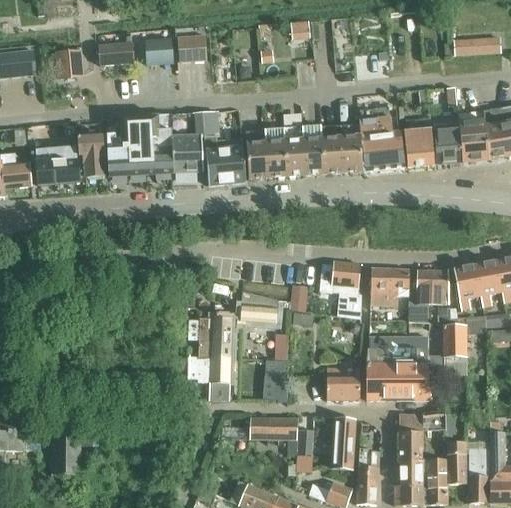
[(179,36),(181,61),(206,59),(204,34),(179,36)]
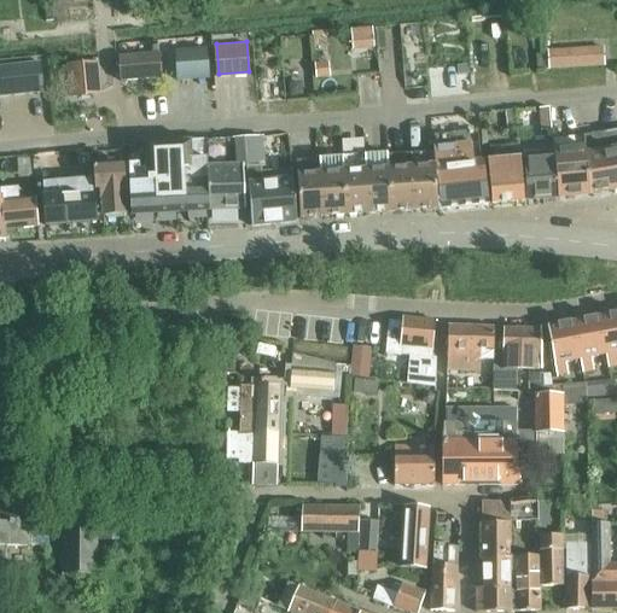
[(603,44),(548,47),(549,65),(603,62),(603,44)]
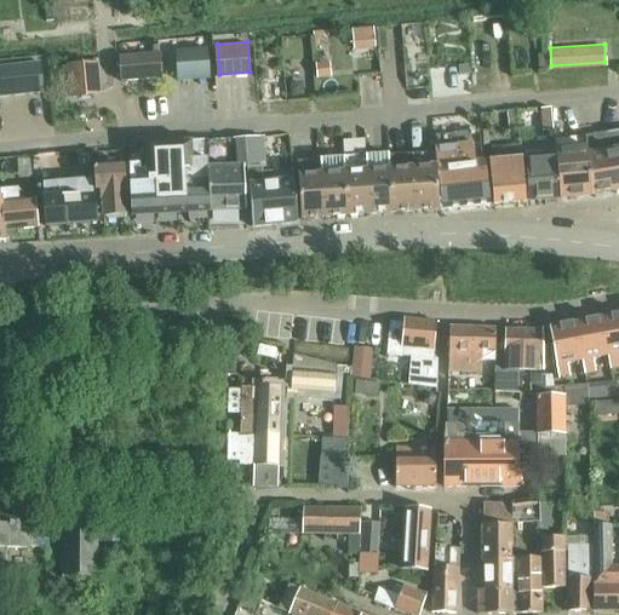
[(207,46),(173,49),(176,78),(210,75),(207,46)]
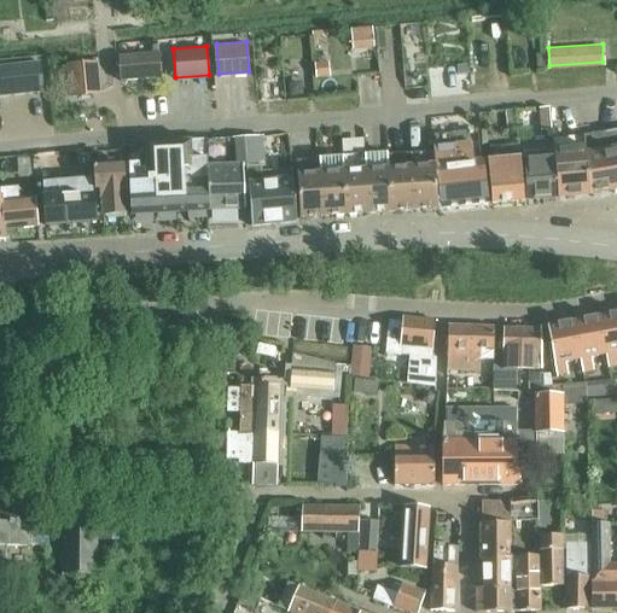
[(120,53),(122,77),(161,75),(159,50),(120,53)]
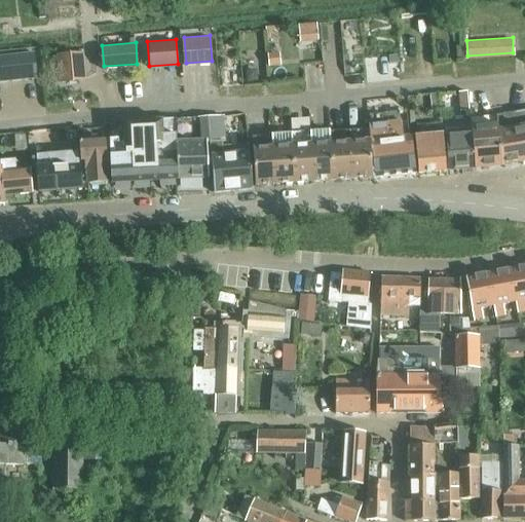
[(35,50),(0,53),(0,78),(37,75),(35,50)]
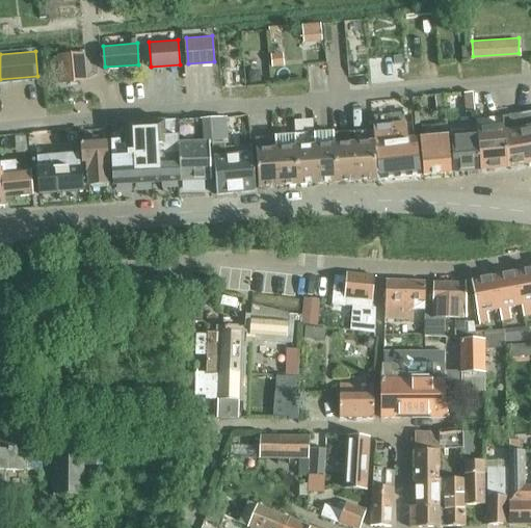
[(57,53),(59,79),(86,77),(84,51),(57,53)]
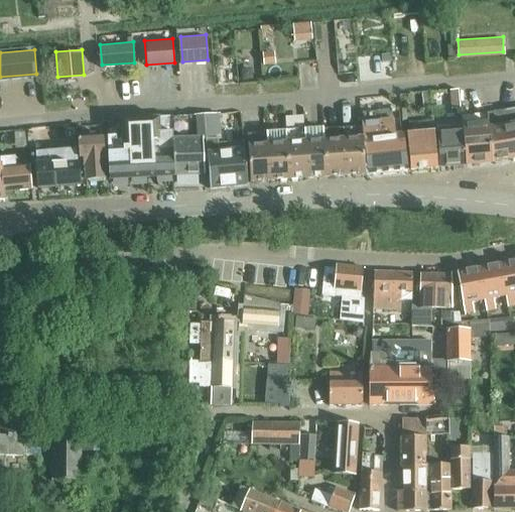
[(271,62),(288,59),(286,49),(270,52),(271,62)]
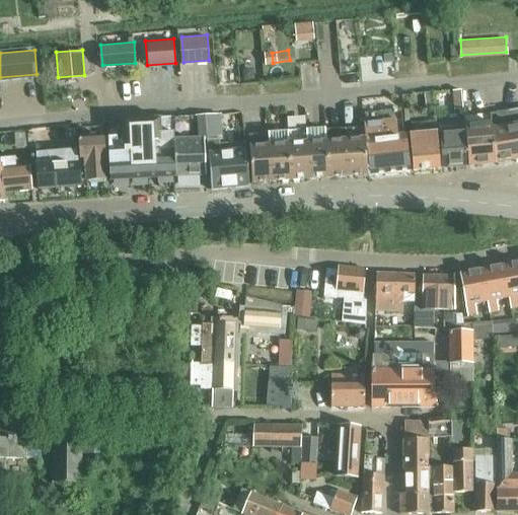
[(517,106),(490,113),(491,126),(494,161),(517,156),(517,106)]
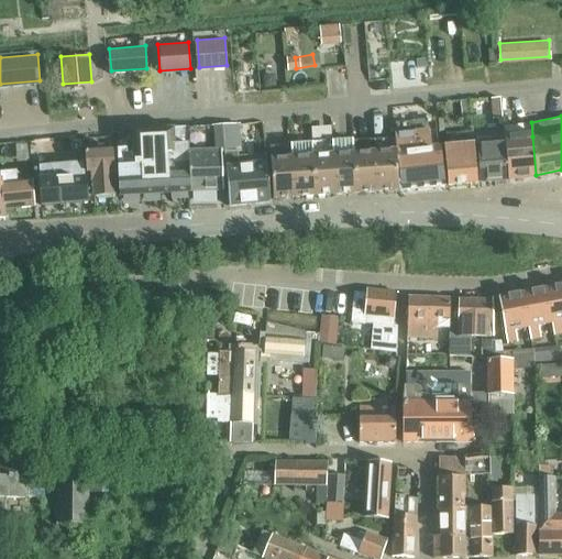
[(222,124),(224,149),(230,204),(271,200),(267,162),(235,164),(234,149),(242,149),(240,122),(221,123),(222,124)]
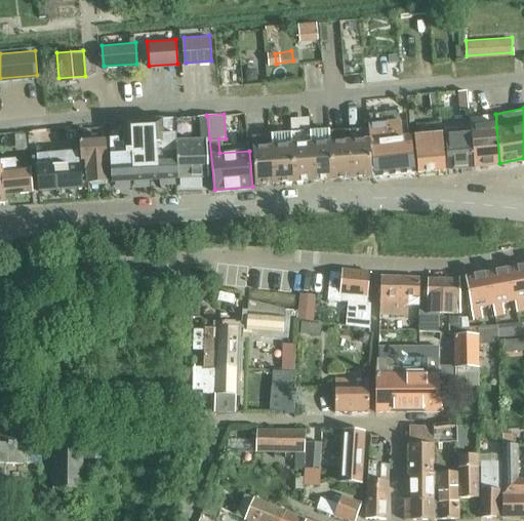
[(473,166),(499,163),(496,127),(495,114),(493,114),(467,115),(468,119),(473,166)]
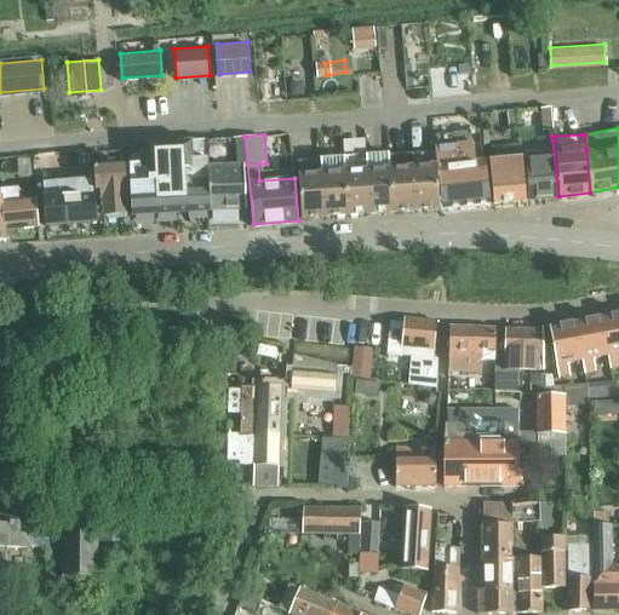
[(244,165),(247,164),(245,137),(244,136),(225,137),(206,137),(210,210),(246,206),(244,165)]
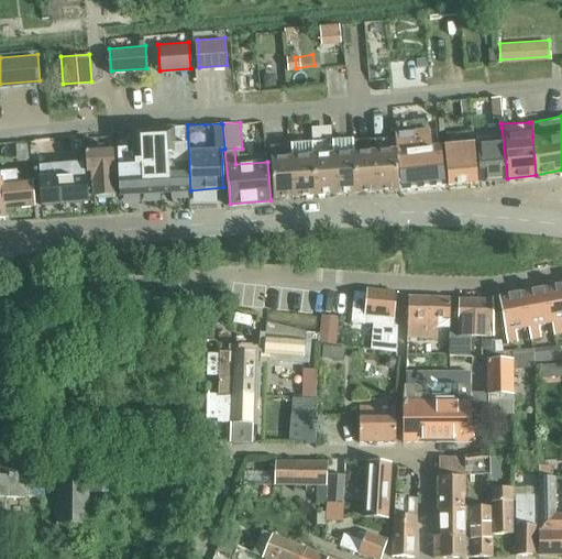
[(187,124),(117,129),(117,131),(119,194),(190,190),(187,124)]
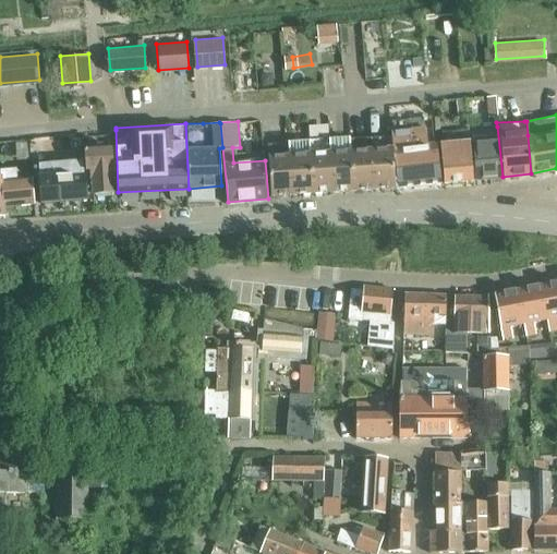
[(444,144),(439,144),(444,182),(472,180),(467,127),(442,129),(444,144)]
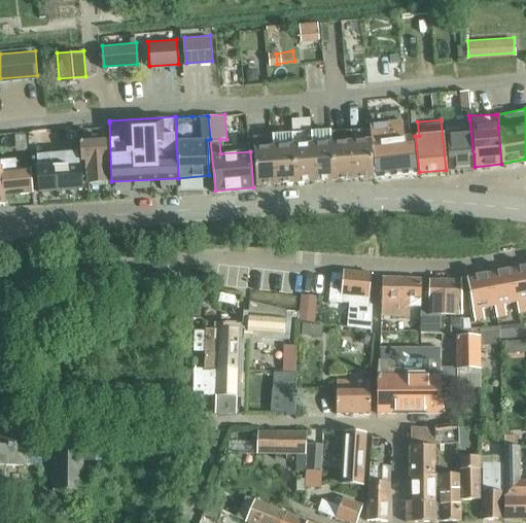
[(445,130),(444,130),(448,169),(475,167),(469,119),(453,121),(453,129),(445,130)]
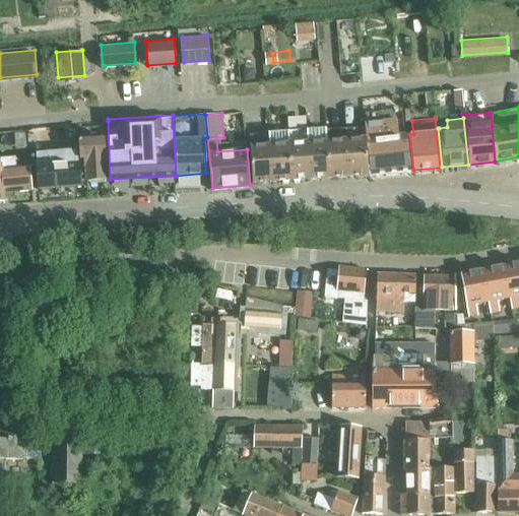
[(365,122),(366,125),(370,173),(409,171),(406,132),(397,133),(395,119),(365,122)]
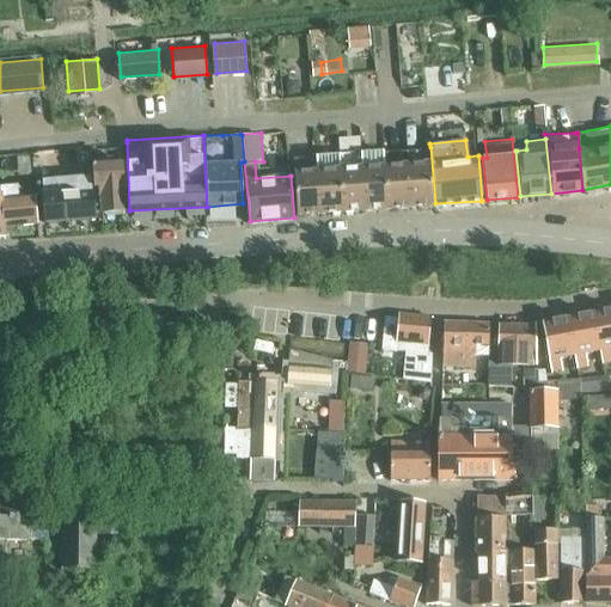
[(411,206),(435,203),(431,147),(407,148),(411,206)]
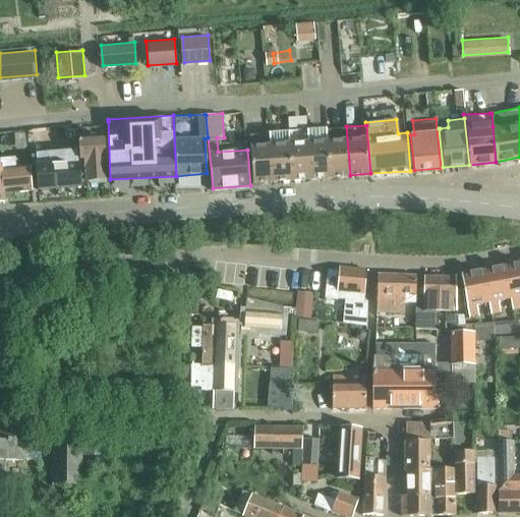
[(331,176),(350,175),(346,126),(328,127),(331,176)]
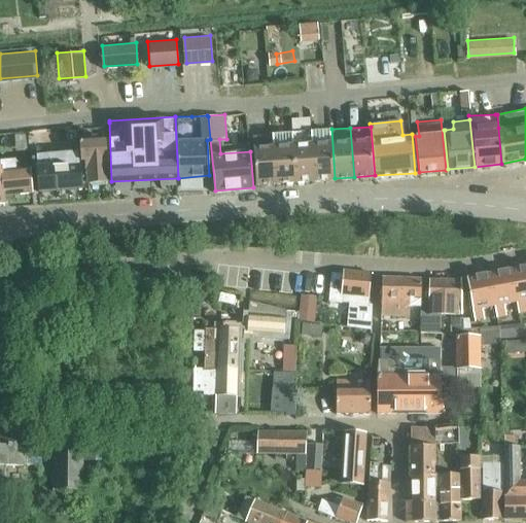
[(315,180),(335,178),(331,129),(312,131),(315,180)]
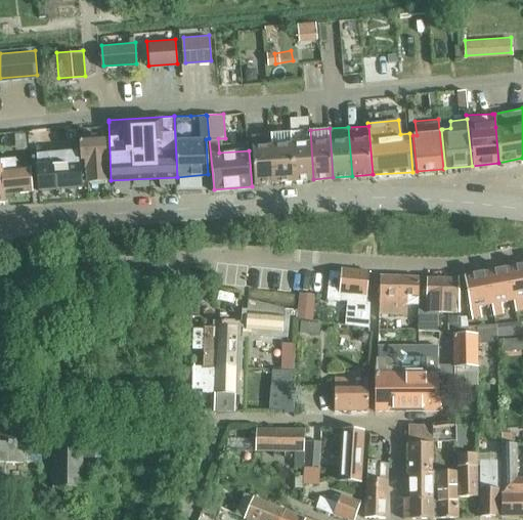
[(310,130),(291,131),(295,180),(313,179),(310,130)]
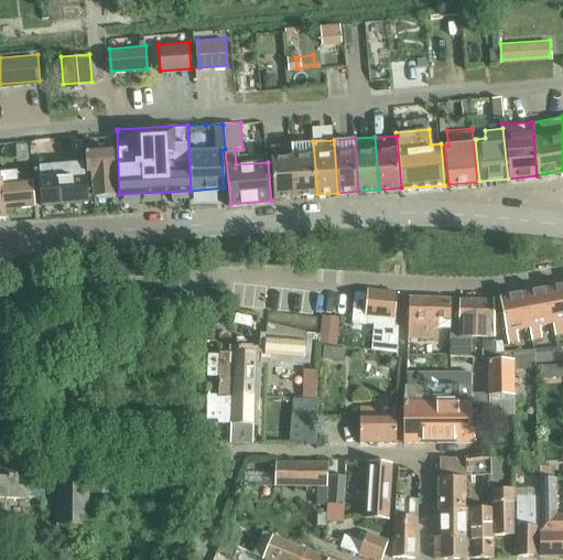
[(296,195),(317,194),(313,141),(292,142),(296,195)]
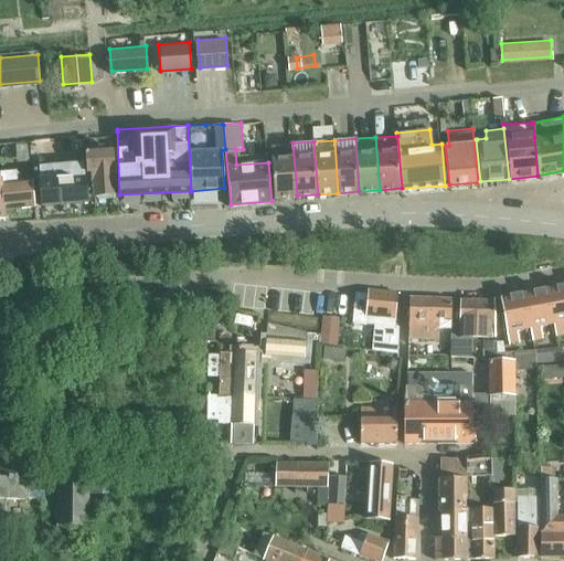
[(275,198),(297,196),(293,143),(272,145),(275,198)]
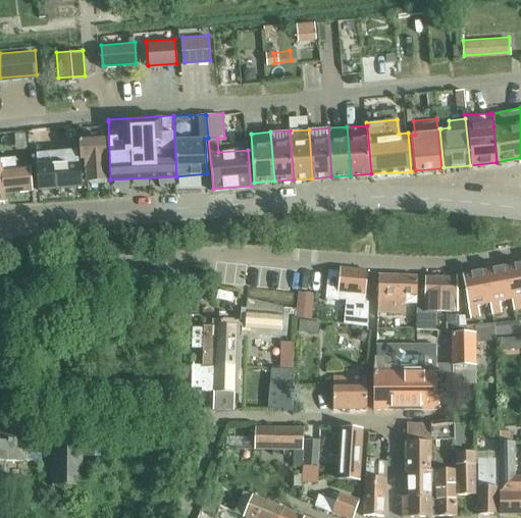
[(88,179),(108,177),(104,137),(79,139),(80,158),(83,158),(84,165),(86,165),(88,179)]
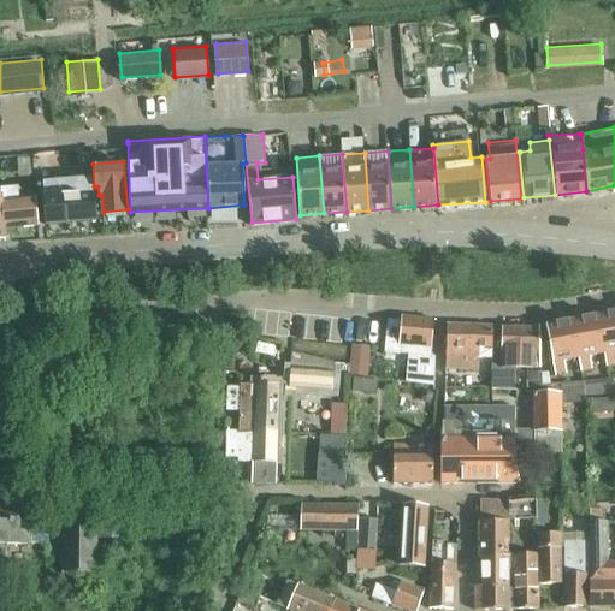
[(60,179),(61,179),(61,175),(54,176),(54,179),(43,179),(46,221),(64,220),(60,179)]
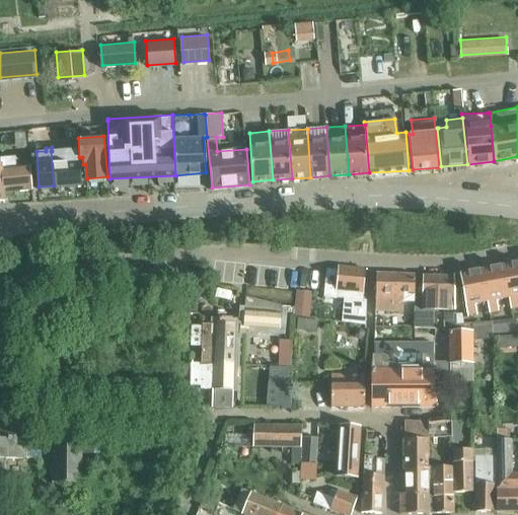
[(51,151),(54,186),(80,184),(77,149),(52,151),(51,151)]
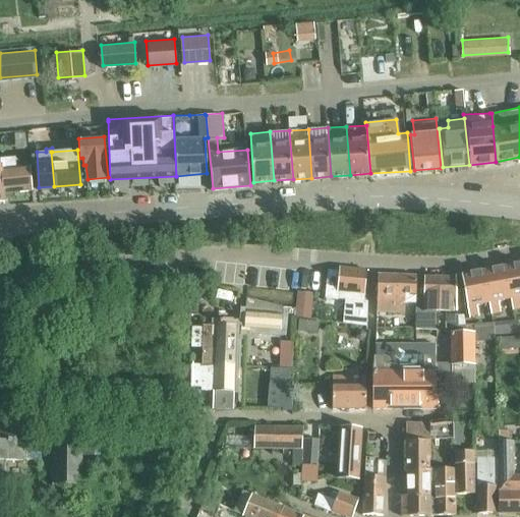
[(2,163),(4,190),(32,188),(30,164),(16,165),(15,155),(0,156),(0,158),(0,164),(2,163)]
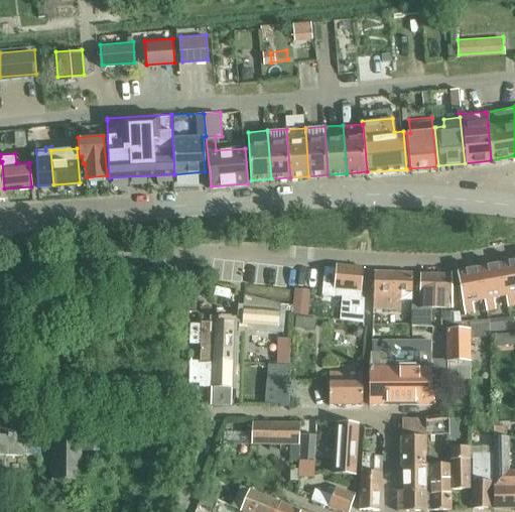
[(514,258),(499,261),(505,293),(507,304),(514,301),(514,258)]
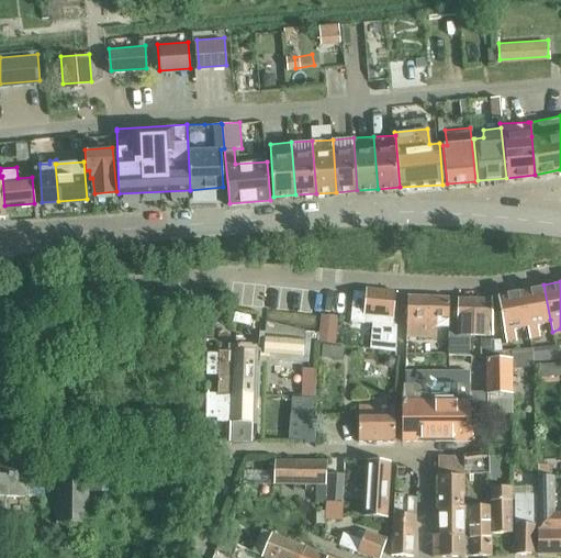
[(538,322),(550,320),(543,285),(534,287),(520,289),(527,324),(529,336),(540,334),(538,322)]
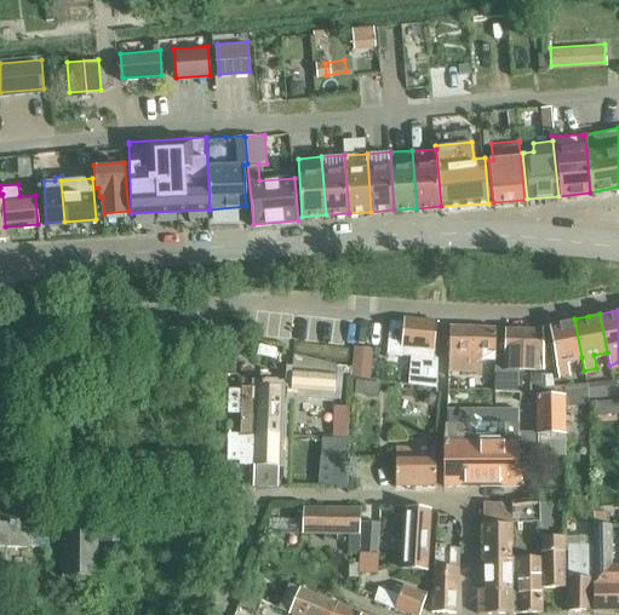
[(387,348),(387,350),(412,352),(410,384),(437,386),(437,369),(437,356),(433,356),(433,351),(436,320),(405,316),(405,319),(390,316),(387,348)]
